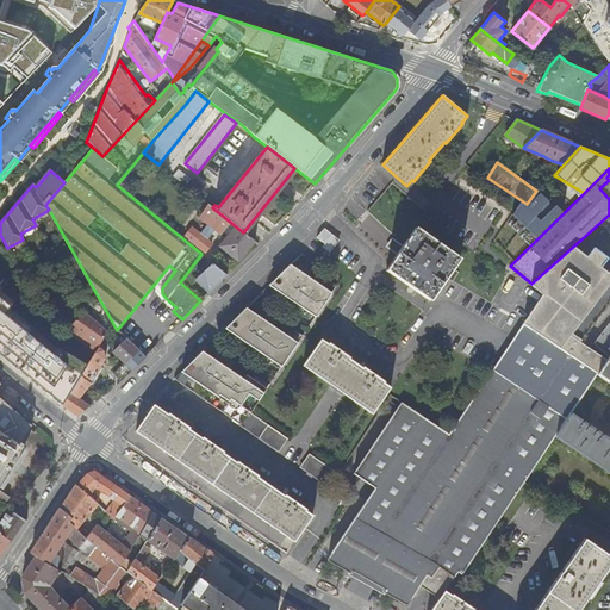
[(179,170),(174,178),(186,186),(191,180),(179,170)]
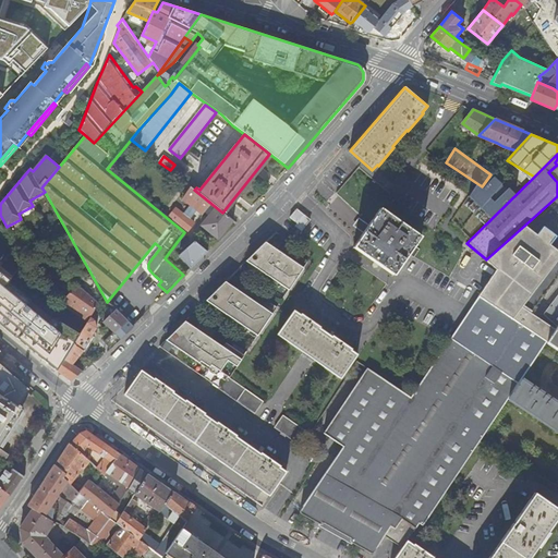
[(557,182),(557,159),(555,162),(557,165),(548,172),(557,182)]
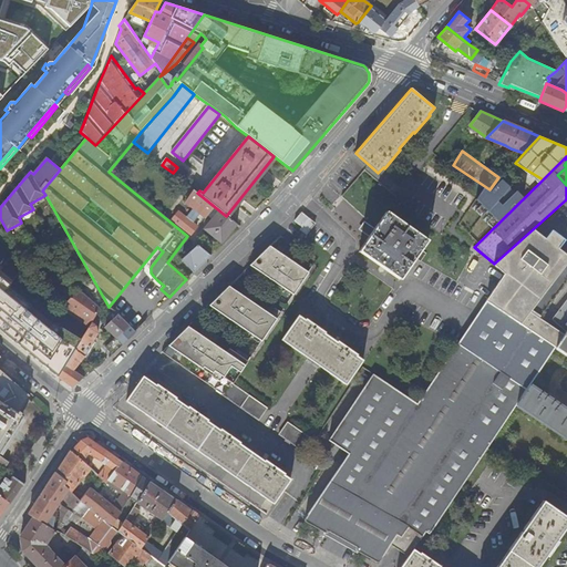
[(222,243),(237,225),(226,216),(197,193),(194,189),(185,202),(194,208),(186,216),(178,210),(171,219),(189,235),(197,226),(193,222),(200,214),(205,217),(208,214),(213,217),(202,230),(208,236),(209,234),(222,243)]
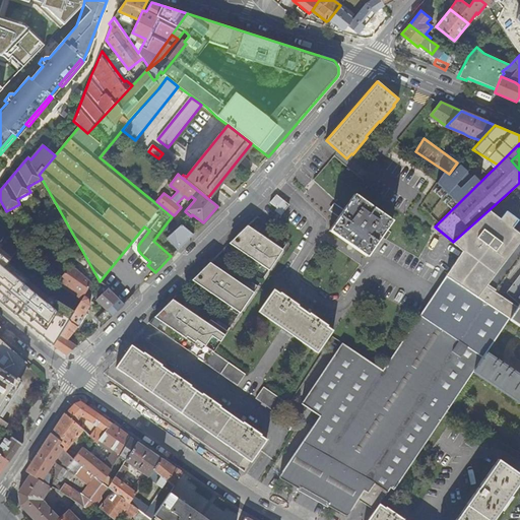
[(270,202),(277,208),(279,210),(285,202),(276,195),(270,202)]
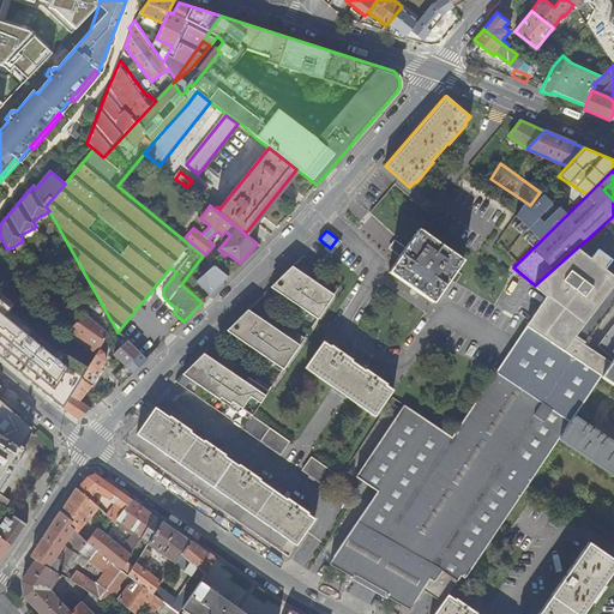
[(463,259),(419,230),(407,247),(399,257),(389,272),(433,302),(450,278),(456,282),(462,275),(456,270),(463,259)]
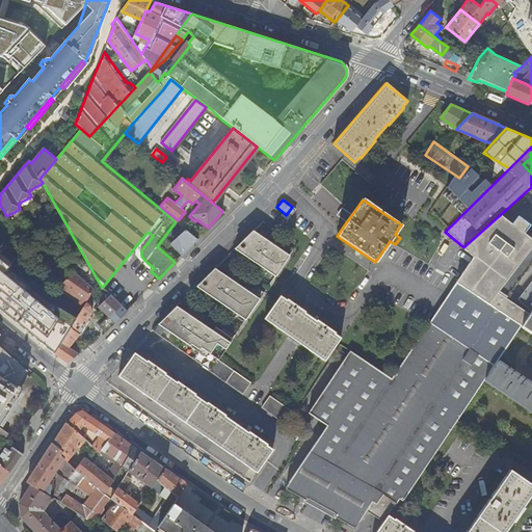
[(295,210),(292,207),(286,215),(284,213),(282,215),(287,220),(295,210)]
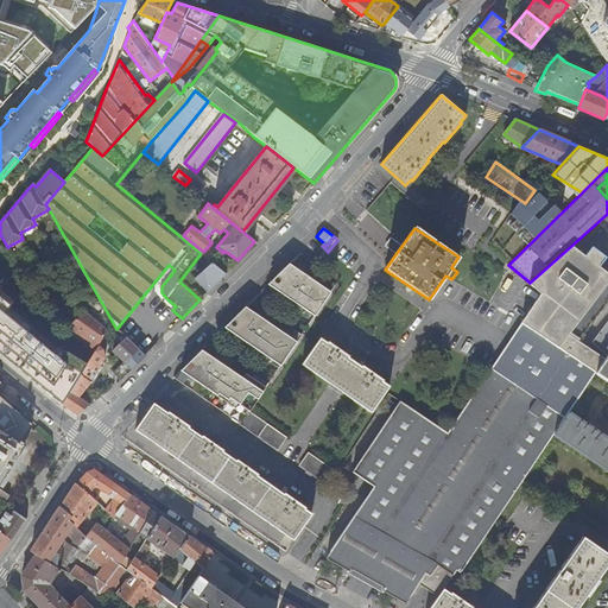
[(396,254),(403,245),(390,236),(384,247),(396,254)]
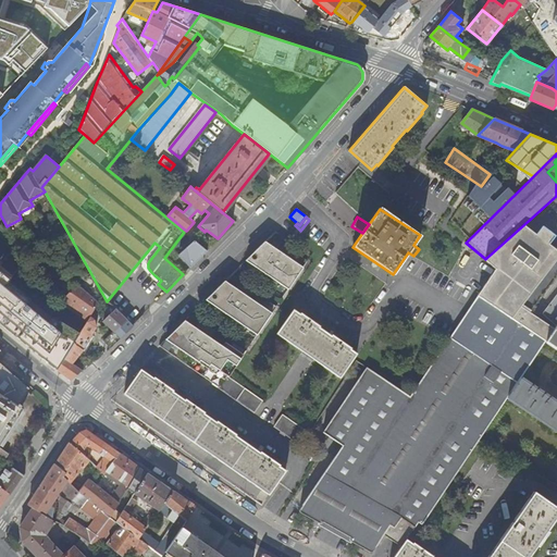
[(410,395),(367,366),(323,432),(342,445),(299,509),(300,512),(319,523),(321,523),(322,522),(349,536),(349,537),(349,540),(350,541),(369,552),(370,552),(371,552),(372,551),(381,539),(381,540),(384,535),(391,525),(408,536),(418,521),(422,524),(434,507),(435,508),(480,441),(508,398),(521,379),(547,341),(514,318),(523,306),(556,263),(556,249),(549,244),(555,235),(543,225),(536,233),(524,224),(485,259),(495,268),(496,269),(479,295),(479,296),(480,297),(412,397),(410,395)]
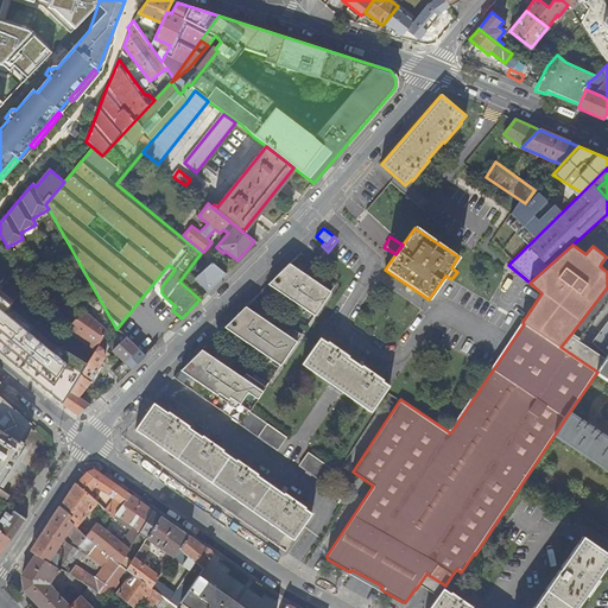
[(194,279),(207,292),(225,273),(211,263),(194,279)]
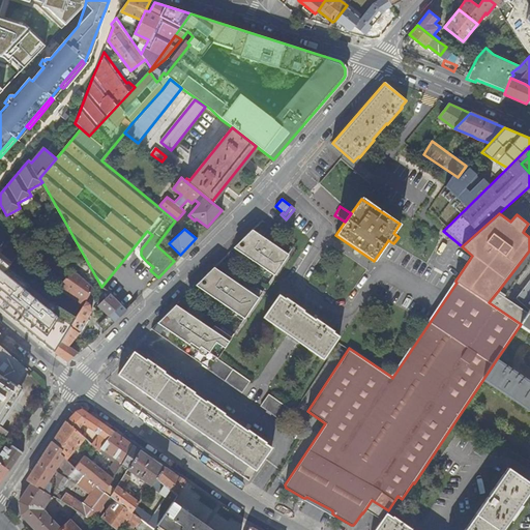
[(234,247),(274,275),(289,255),(275,245),(280,238),(267,230),(263,236),(253,229),(234,247)]
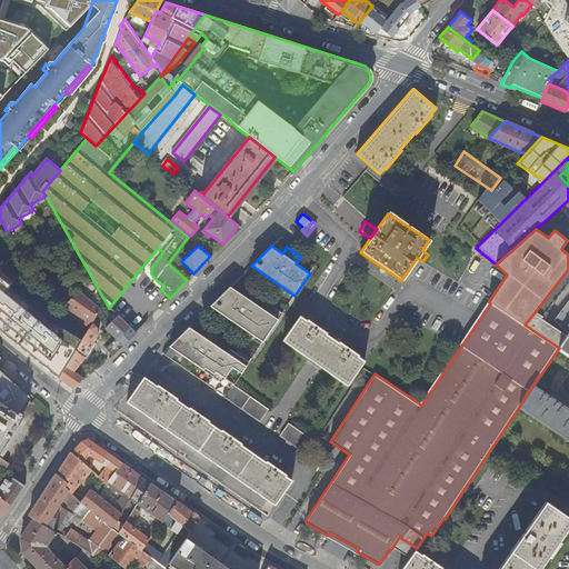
[(0,323),(58,371),(65,363),(81,342),(52,320),(47,327),(29,312),(33,307),(9,288),(13,282),(0,271),(1,269),(0,268),(0,323)]
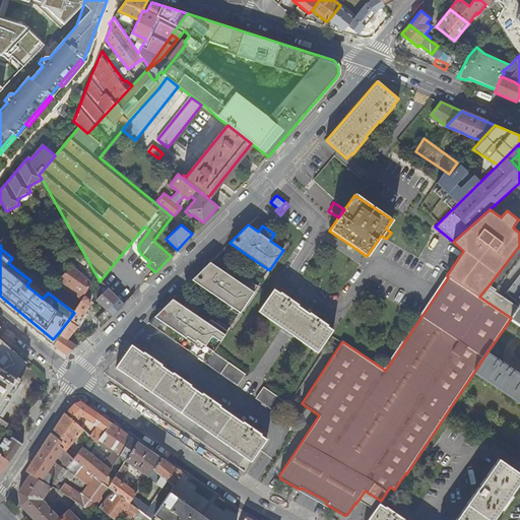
[(447,275),(463,251),(462,250),(446,274),(447,275)]
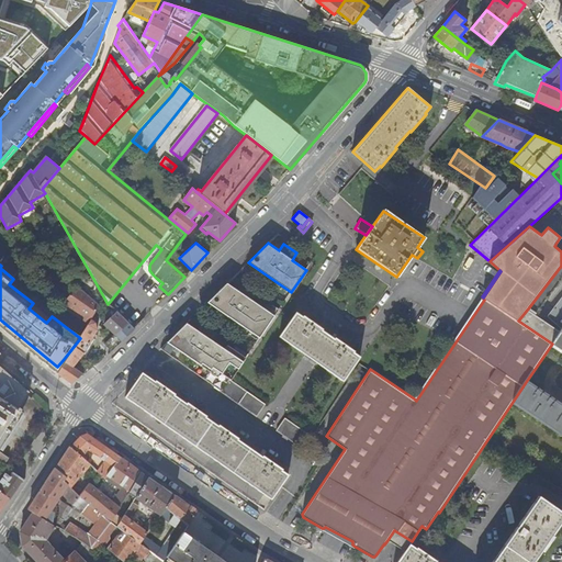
[(208,302),(259,338),(274,315),(271,313),(273,308),(270,306),(268,311),(251,300),(257,292),(244,283),(238,291),(227,283),(208,302)]
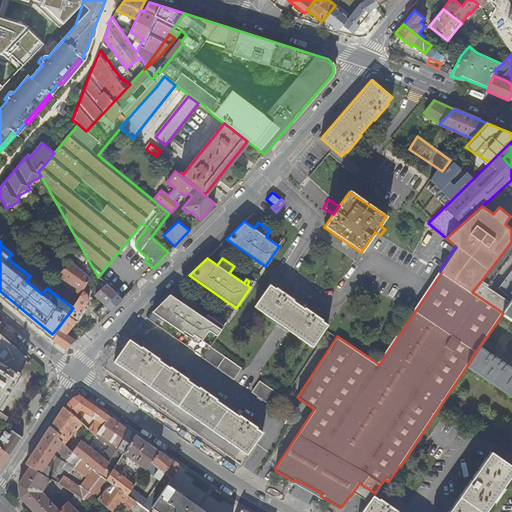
[(82,270),(71,261),(57,278),(82,295),(84,291),(85,291),(86,284),(92,278),(82,270)]
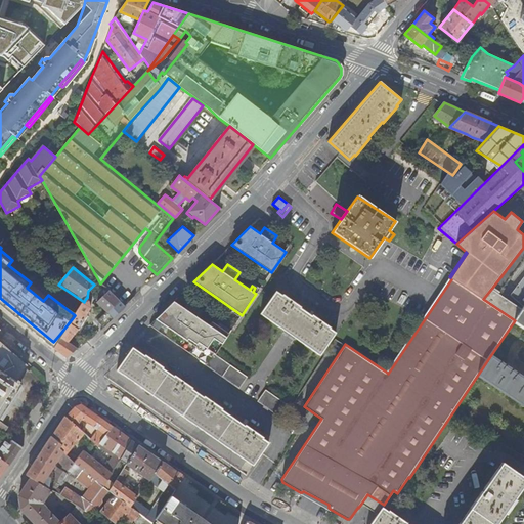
[(523,276),(509,298),(522,308),(523,305),(523,276)]
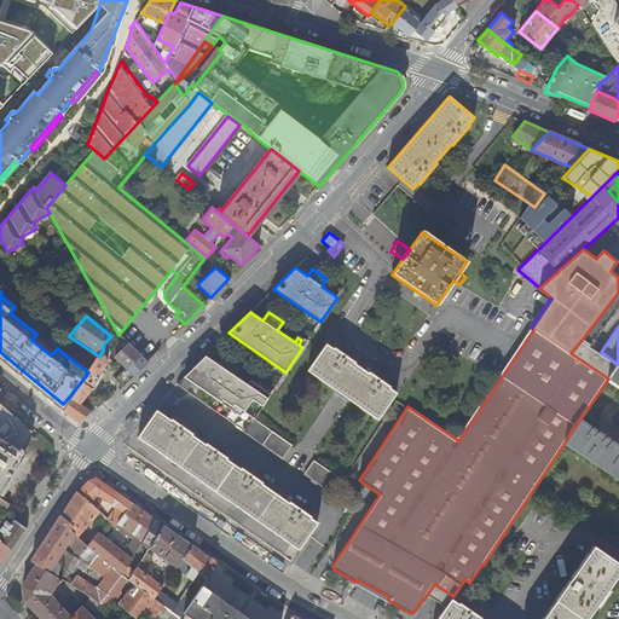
[(608,379),(617,364),(601,352),(582,340),(571,353),(608,379)]
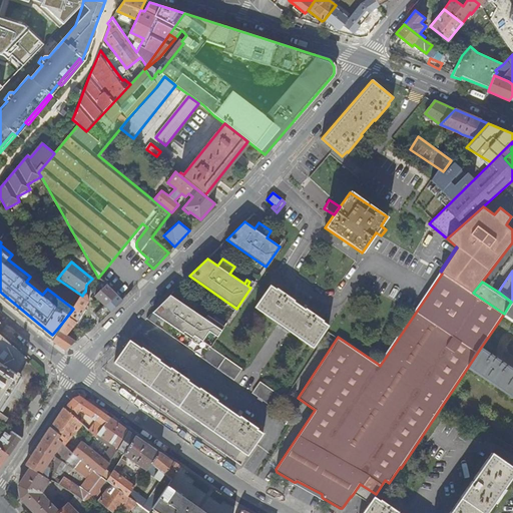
[(106,284),(102,288),(94,296),(104,306),(96,316),(100,320),(101,321),(122,300),(106,284)]
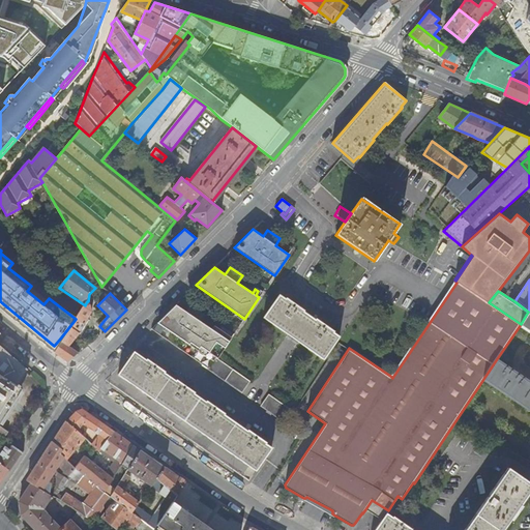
[(334,331),(316,319),(316,320),(303,312),(304,311),(287,298),(286,299),(280,295),(264,317),(324,359),(340,336),(333,332),(334,331)]
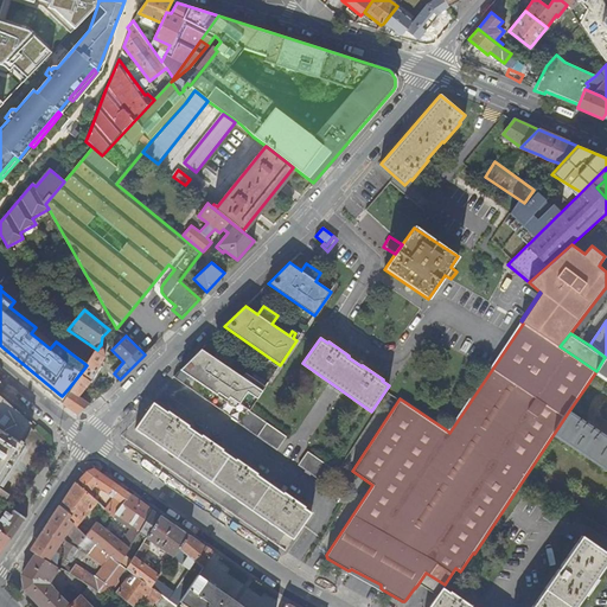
[(101,345),(100,345),(97,350),(87,365),(69,388),(78,395),(80,395),(90,381),(106,357),(103,349),(101,345)]
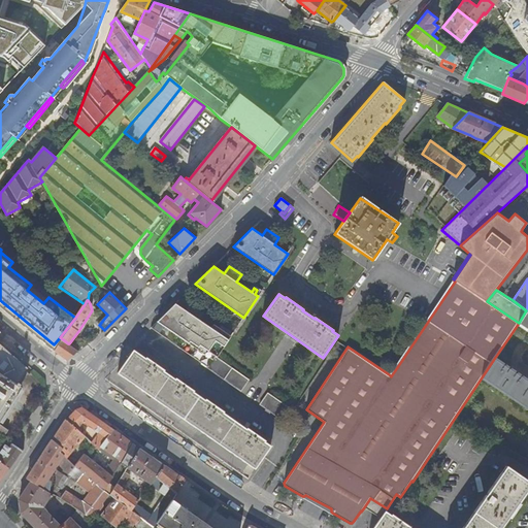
[(217,357),(231,336),(229,334),(230,331),(224,327),(222,330),(213,324),(211,328),(199,320),(203,312),(191,304),(186,310),(175,303),(152,327),(207,367),(213,358),(216,356),(217,357)]
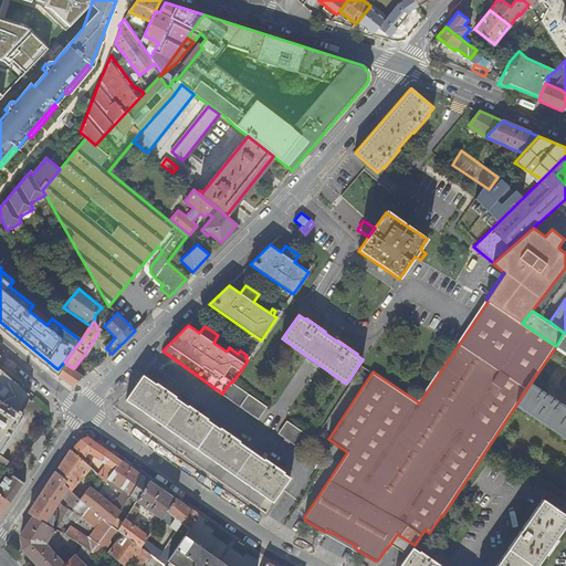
[(565,352),(565,329),(564,333),(556,346),(565,352)]
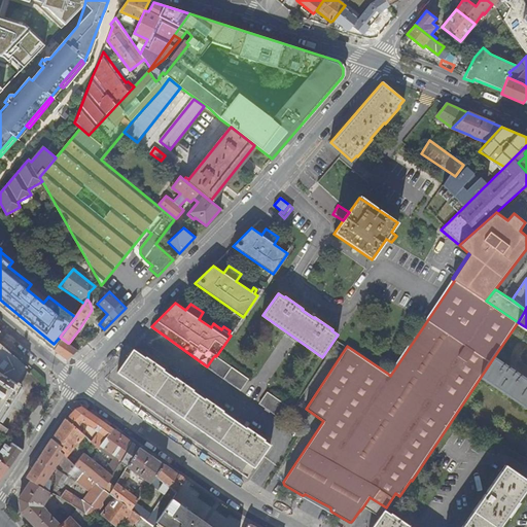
[(93,326),(85,337),(90,341),(99,334),(93,326)]
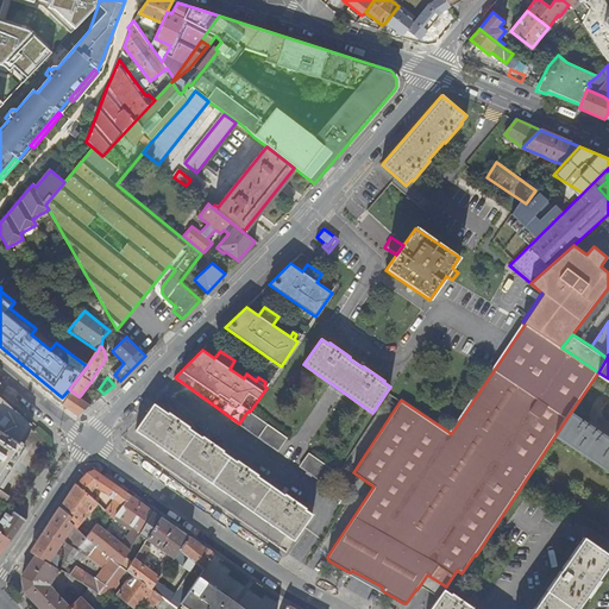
[(86,401),(80,396),(79,396),(69,389),(62,397),(79,415),(96,400),(92,396),(90,395),(86,401)]
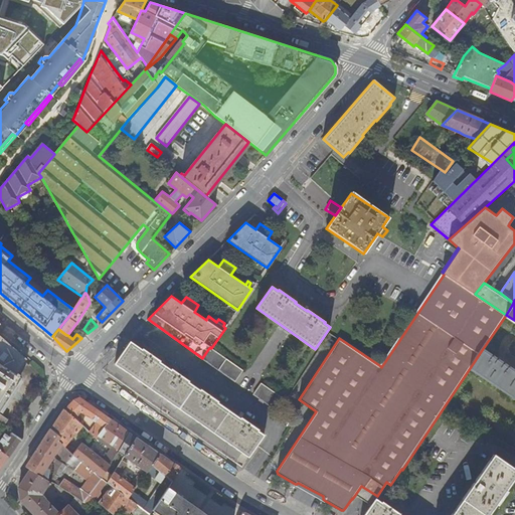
[(88,333),(83,329),(77,335),(81,338),(88,333)]
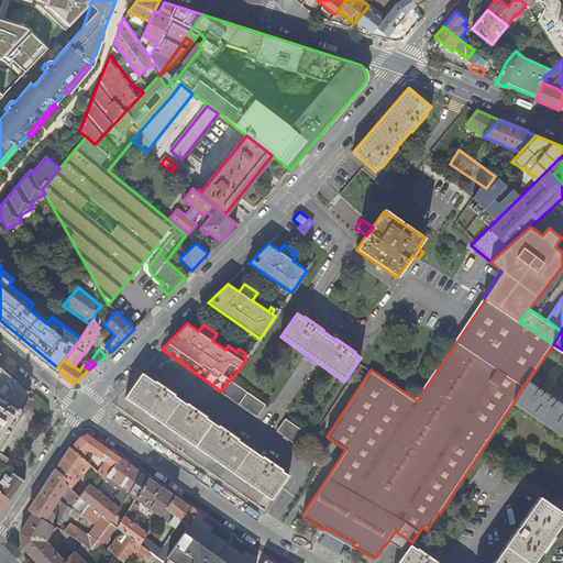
[(0,445),(21,415),(22,412),(20,411),(18,409),(19,408),(30,393),(0,367),(0,445)]
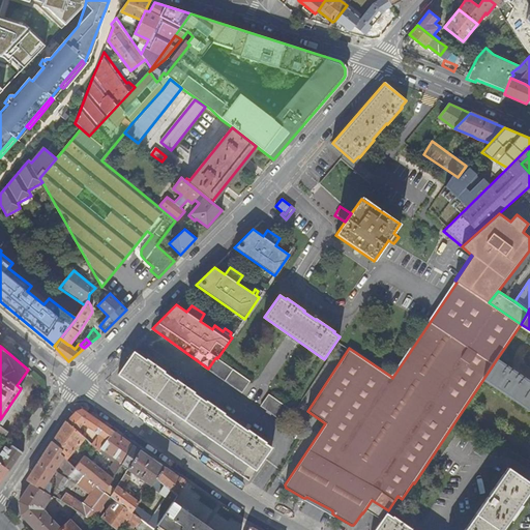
[(135,352),(118,375),(211,439),(211,438),(227,420),(228,417),(225,414),(225,413),(206,401),(206,402),(195,393),(195,392),(176,379),(176,380),(165,373),(165,372),(147,359),(146,359),(135,352)]
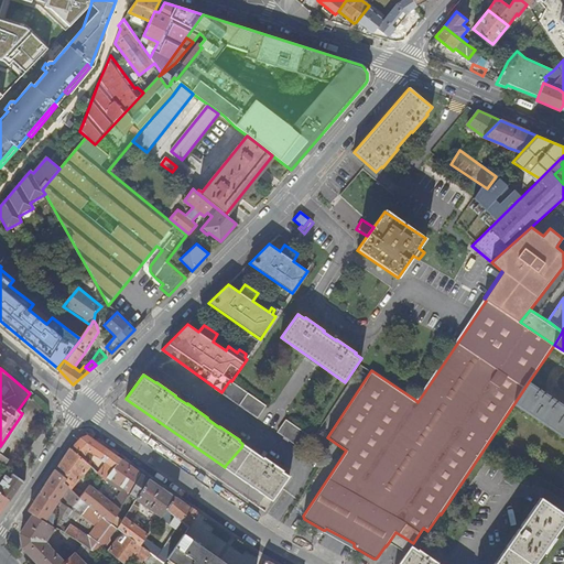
[(221,392),(257,418),(259,414),(260,414),(266,405),(231,381),(230,380),(228,382),(221,392)]
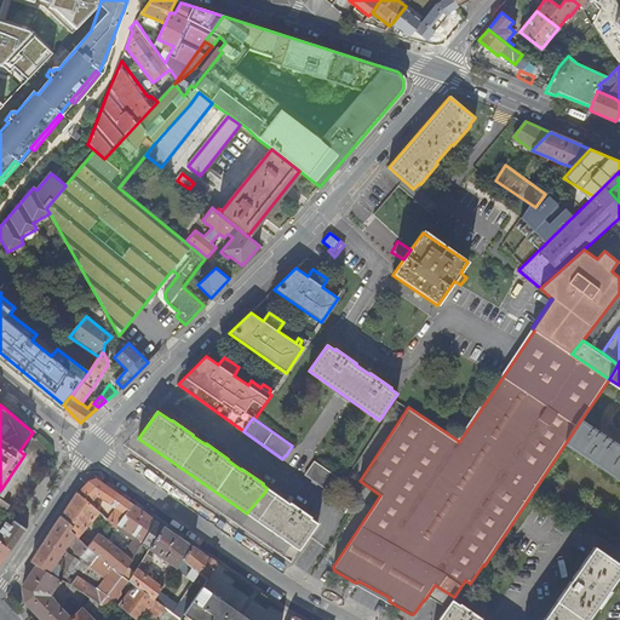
[(619,447),(602,436),(580,422),(566,443),(619,480),(619,447)]
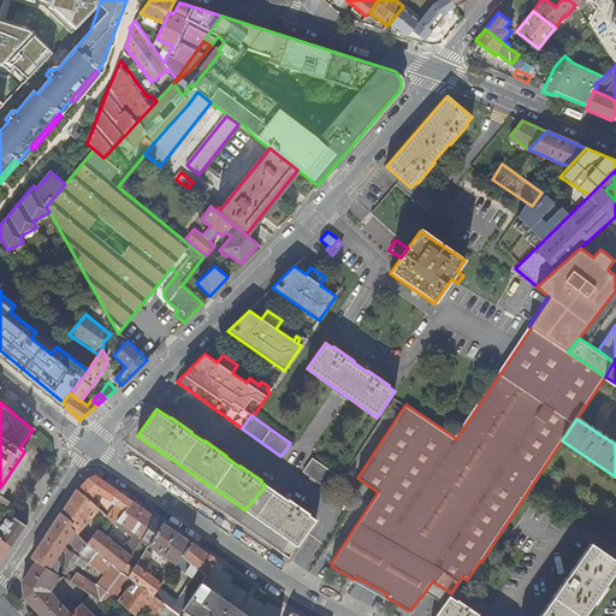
[(23,454),(0,487),(0,491),(1,492),(27,456),(23,454)]
